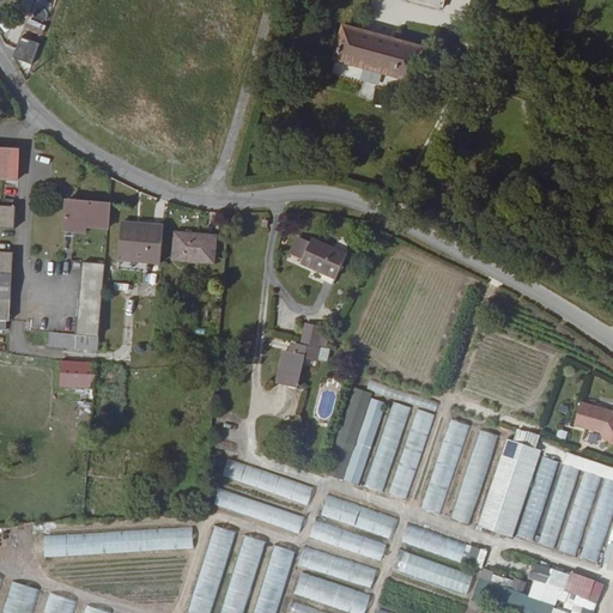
[(54,4),(44,0),(36,0),(29,18),(46,25),(54,4)]
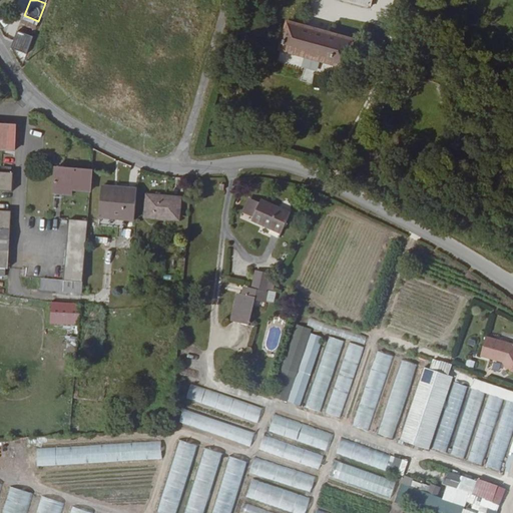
[(341,66),(352,26),(289,10),(277,49),(302,56),(300,65),(313,68),(315,59),(341,66)]
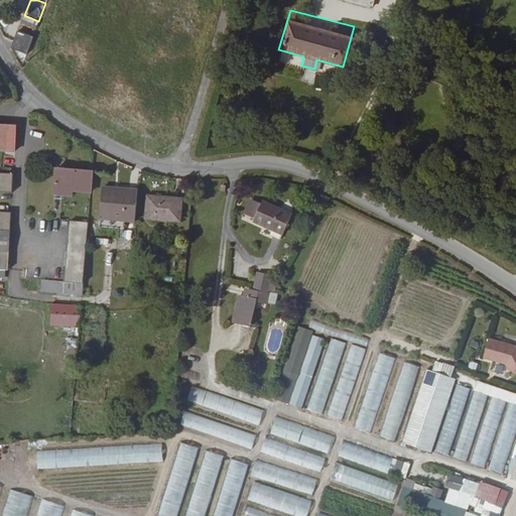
[(11,49),(27,53),(32,35),(16,31),(11,49)]
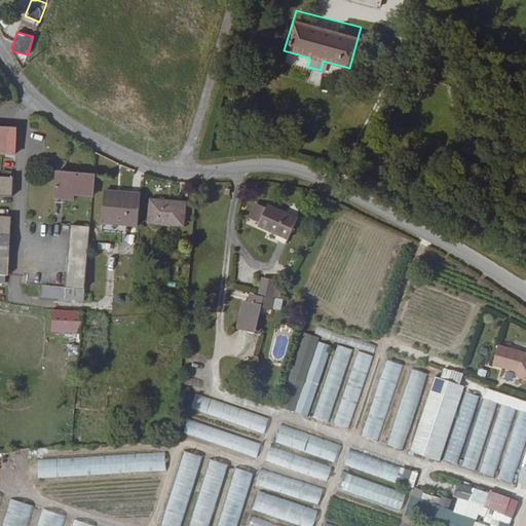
[(466,81),(468,72),(461,70),(459,80),(466,81)]
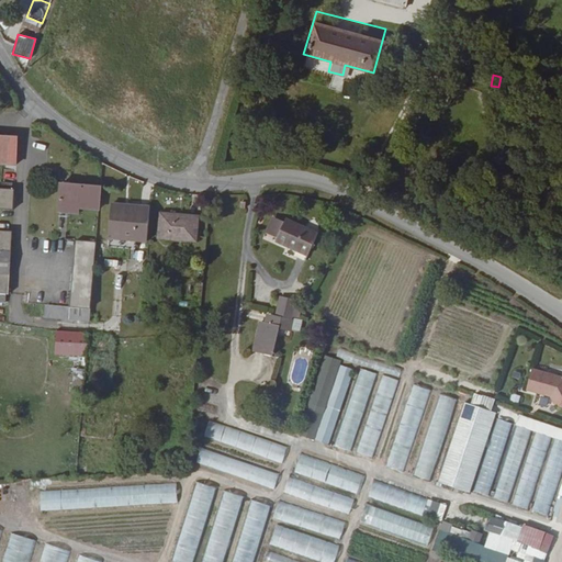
[(0,163),(15,164),(18,135),(0,134),(0,163)]
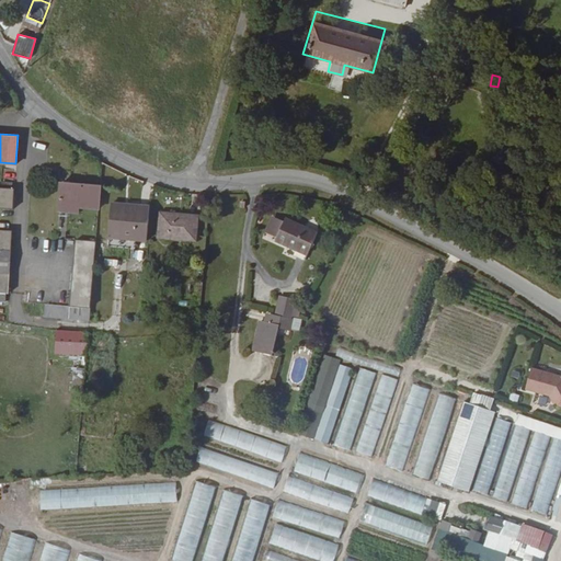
[(98,209),(100,186),(60,183),(58,212),(76,213),(77,207),(98,209)]
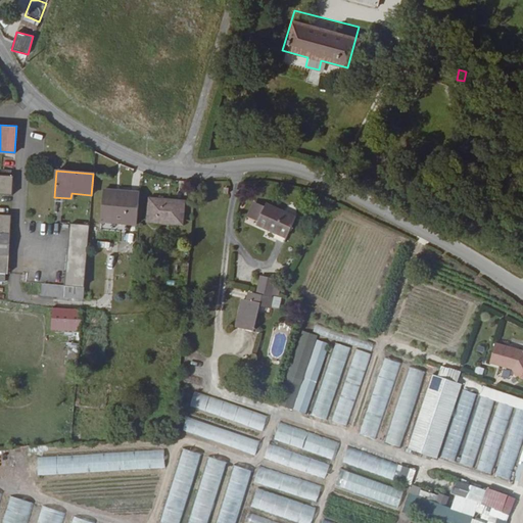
[(0,192),(10,193),(12,175),(0,174),(0,192)]
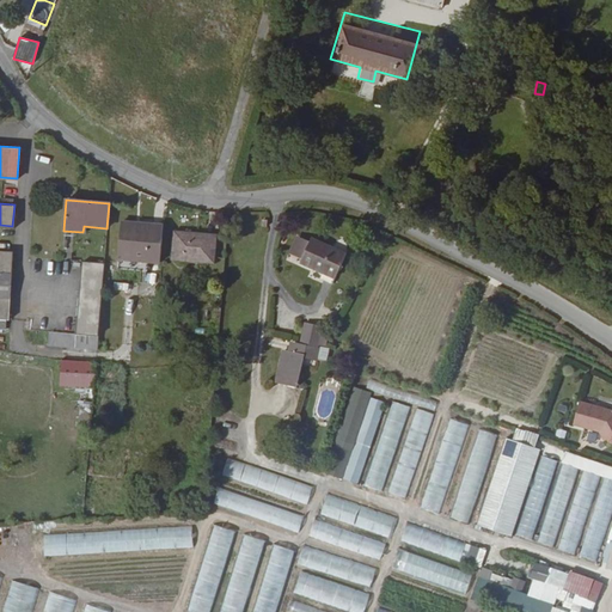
[(160,262),(163,224),(121,220),(117,257),(160,262)]
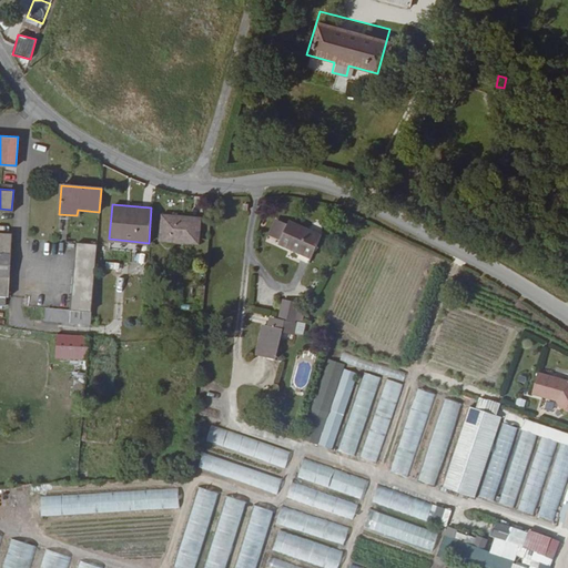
[(198,242),(200,219),(164,216),(162,239),(198,242)]
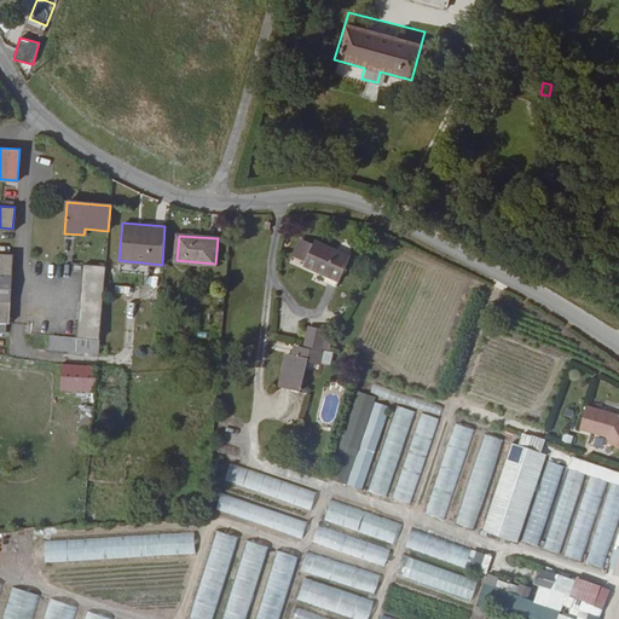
[(306,261),(313,244),(300,238),(293,255),(306,261)]
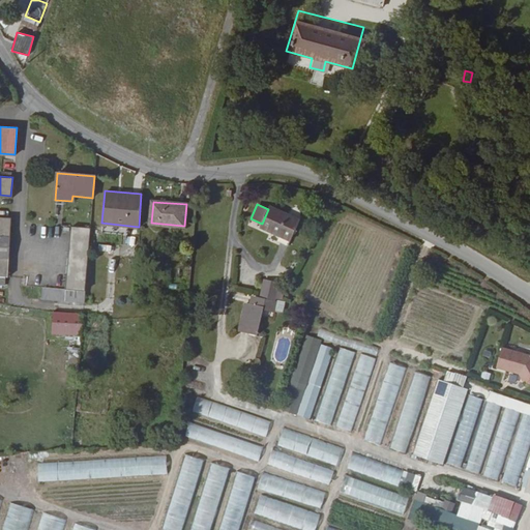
[(270,205),(268,209),(262,224),(260,227),(272,232),(282,236),(280,239),(280,241),(289,245),(300,219),(270,205)]
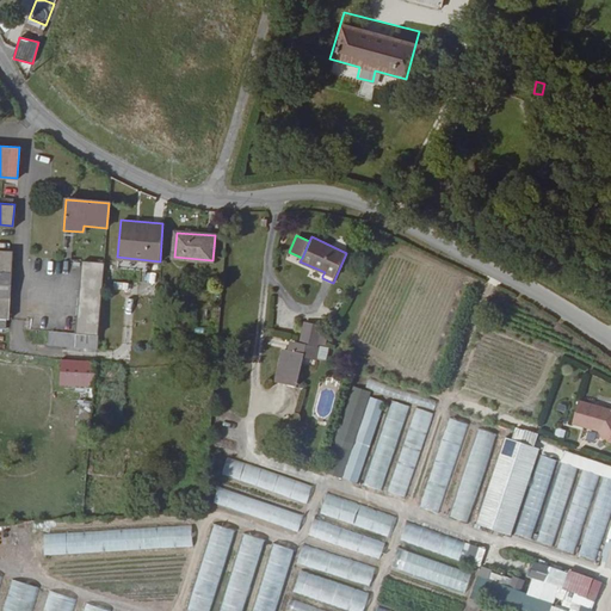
[(0,250),(0,327),(5,328),(5,319),(10,319),(12,251),(0,250)]
